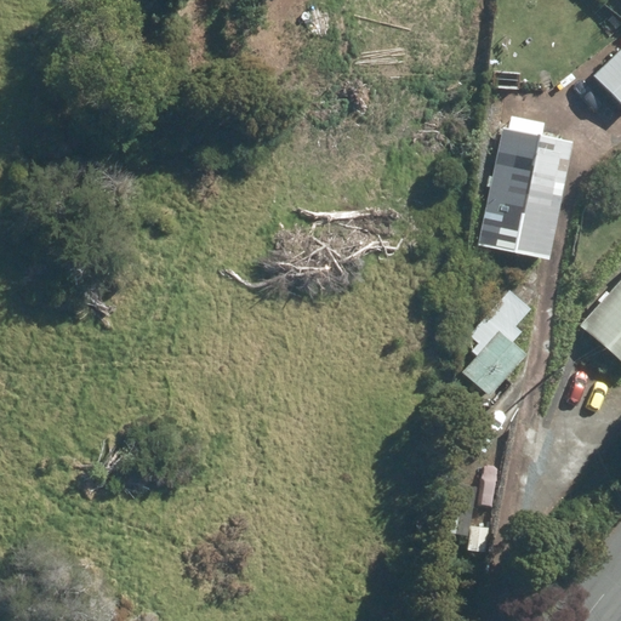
[(620,51),(594,79),(620,104),(620,51)]
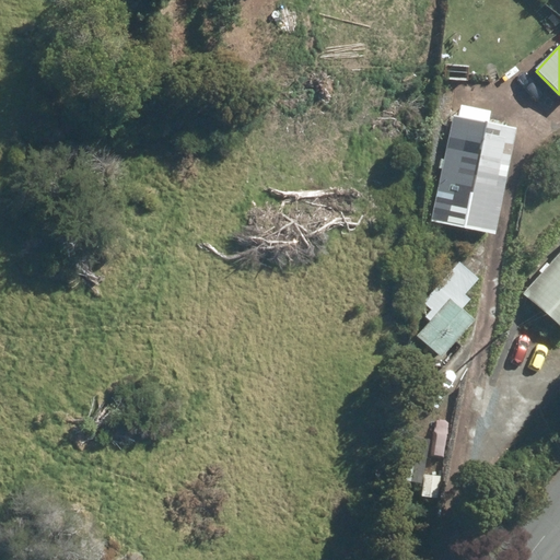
[(444,80),(467,83),(468,69),(445,67),(444,80)]
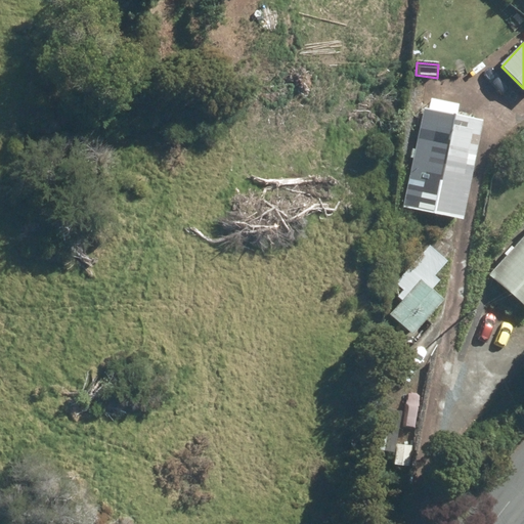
[(459,108),(459,105),(431,100),(429,112),(424,111),(403,208),(461,220),(481,122),(469,120),(471,112),(459,108)]
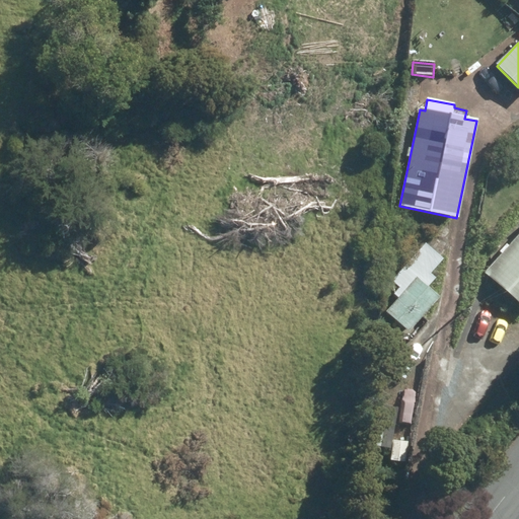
[(518,236),(485,274),(518,306),(518,236)]
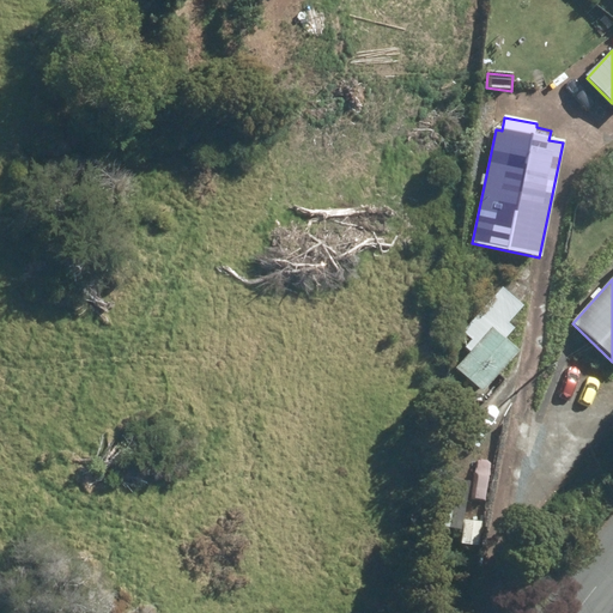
[(469,353),(455,369),(481,393),(517,354),(503,340),(513,329),(507,326),(523,308),(501,289),(461,332),(471,340),(463,349),(469,353)]
